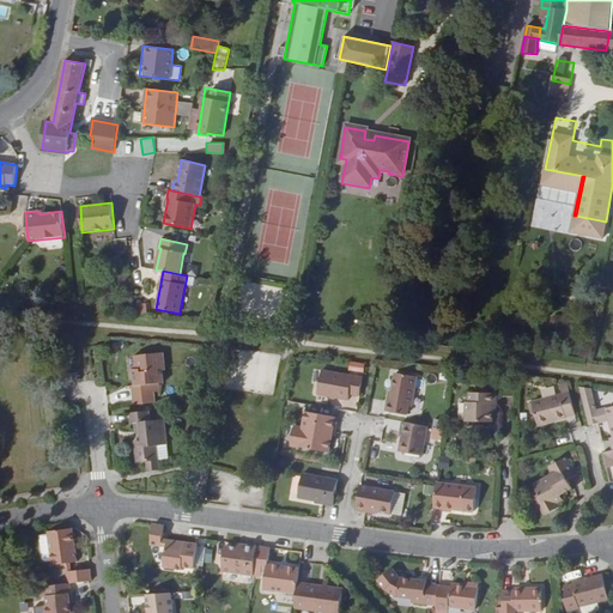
[(164,353),(134,356),(135,369),(133,369),(134,386),(132,386),(134,405),(156,402),(155,392),(159,392),(159,384),(164,383),(163,370),(165,370),(164,353)]
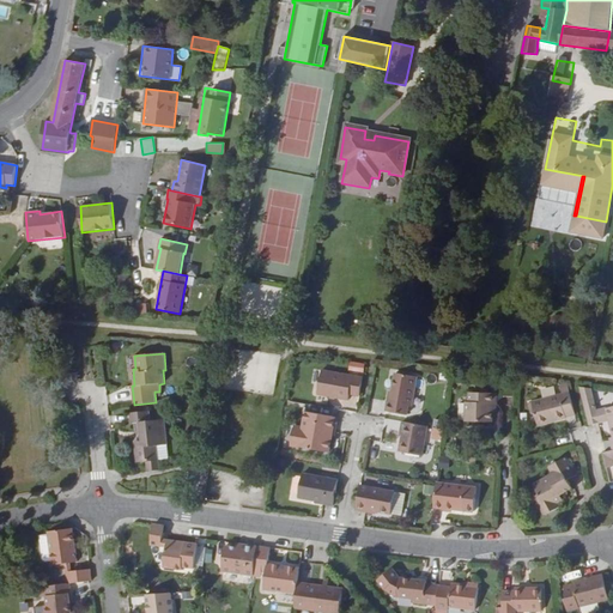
[(363,372),(364,364),(350,362),(347,370),(363,372)]
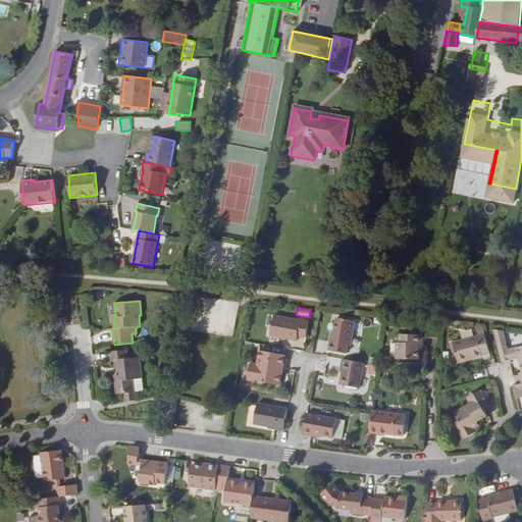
[(309,321),(274,315),(270,336),(297,341),(298,336),(307,337),(309,321)]
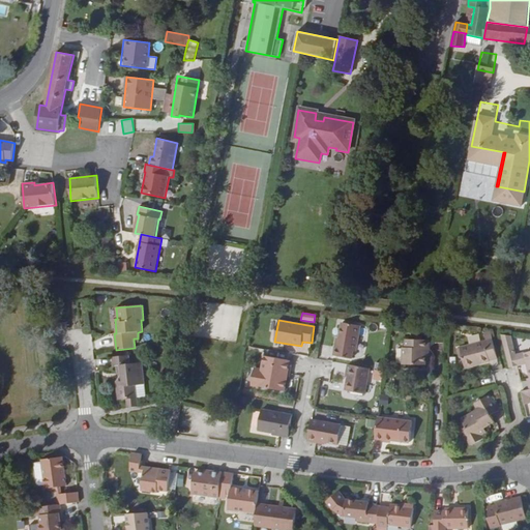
[(361,326),(343,323),(340,337),(339,341),(335,341),(333,355),(352,359),(354,351),(356,351),(361,326)]
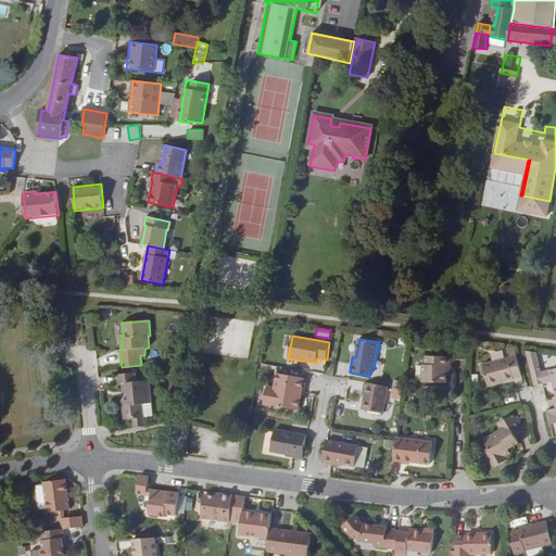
[(510,357),(479,366),(481,375),(484,374),(488,386),(515,379),(515,378),(522,377),(516,350),(508,349),(510,357)]
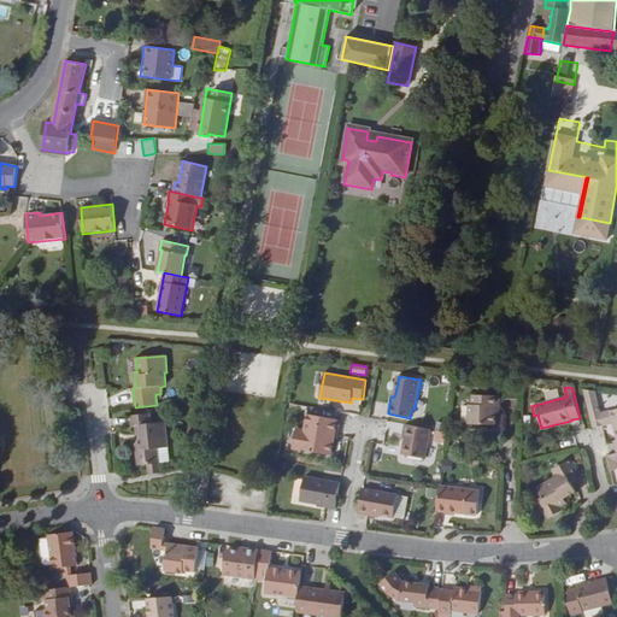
[(595,392),(583,389),(593,428),(603,425),(604,425),(601,413),(595,392)]
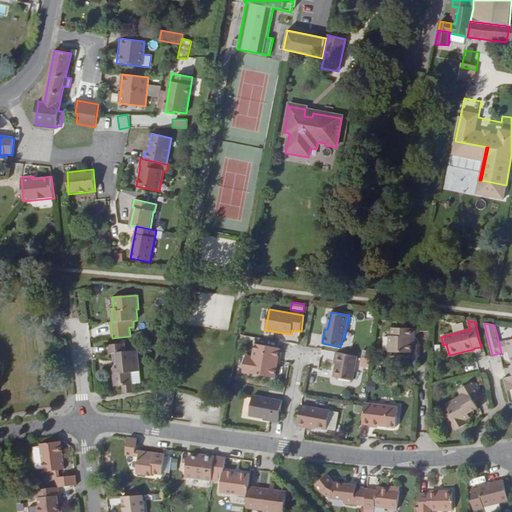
[(415,328),(392,328),(392,336),(389,336),(389,352),(411,353),(411,344),(412,337),(415,337),(415,328)]
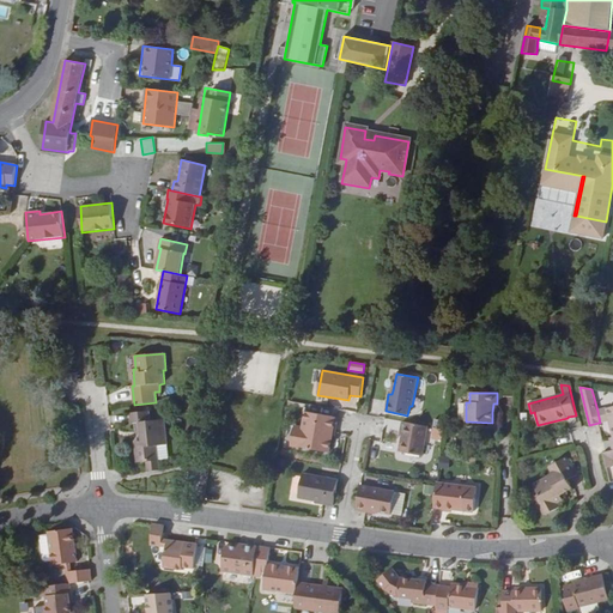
[(606,408),(598,411),(600,423),(610,420),(606,408)]
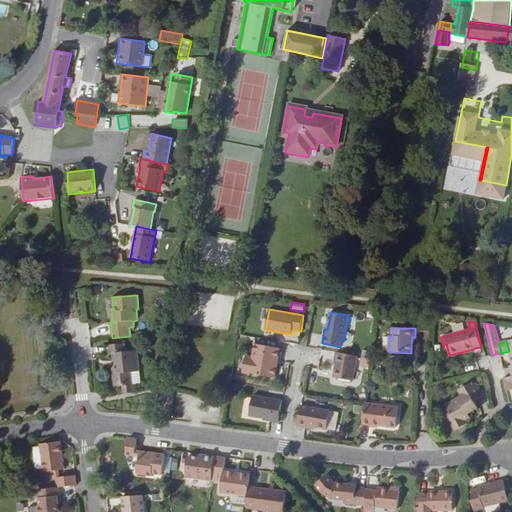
[(125,343),(108,345),(109,354),(112,354),(112,362),(117,361),(117,363),(112,369),(114,387),(122,386),(123,394),(134,392),(133,384),(132,372),(140,371),(138,350),(126,351),(125,343)]
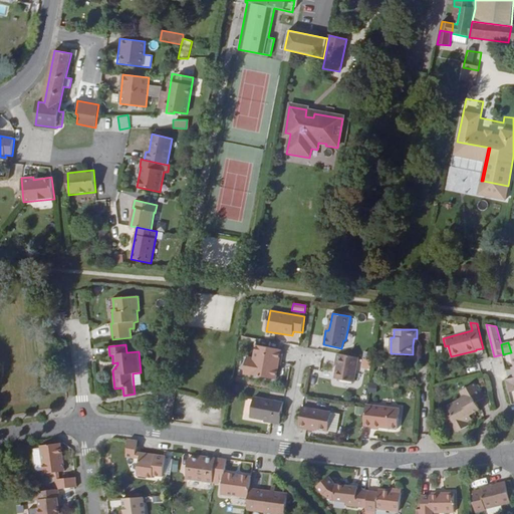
[(278,349),(256,345),(254,358),(247,357),(243,373),(276,379),(279,363),(278,363),(279,358),(280,358),(281,353),(278,349)]
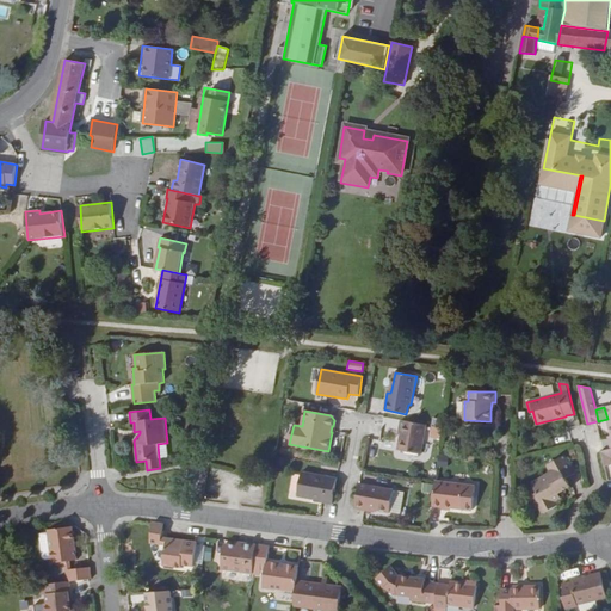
[(426,425),(401,420),(400,431),(401,432),(400,434),(397,450),(421,455),(426,425)]
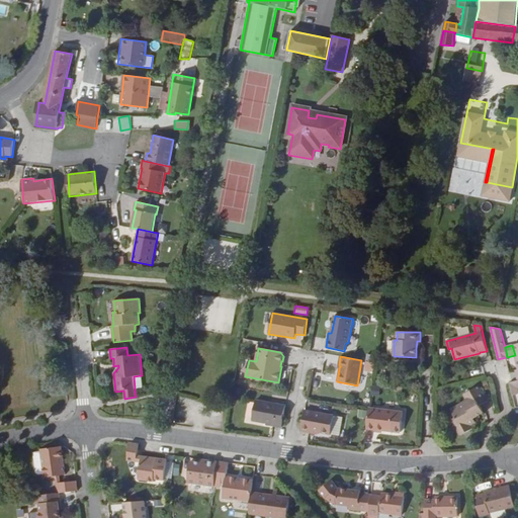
[(363,371),(372,372),(373,362),(364,361),(363,371)]
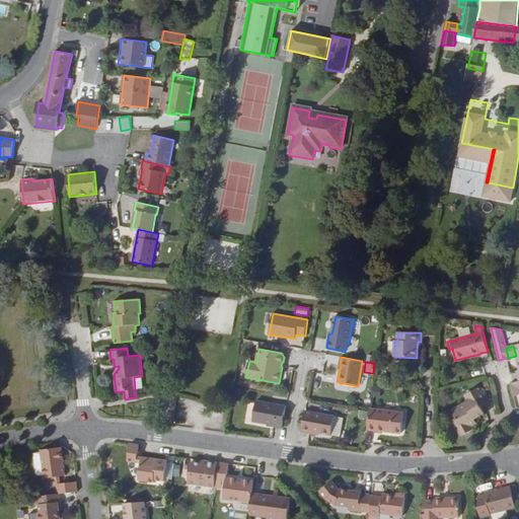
[(142,376),(134,377),(135,389),(143,388),(142,376)]
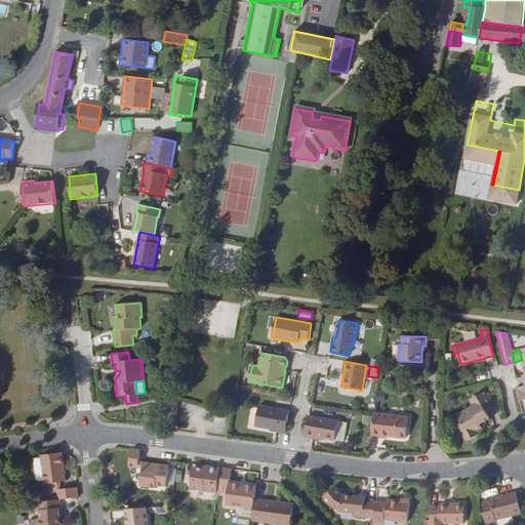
[(485,392),(470,400),(474,406),(457,415),(461,423),(457,426),(467,442),(479,435),(478,432),(475,428),(480,423),(490,418),(487,411),(494,407),(485,392)]
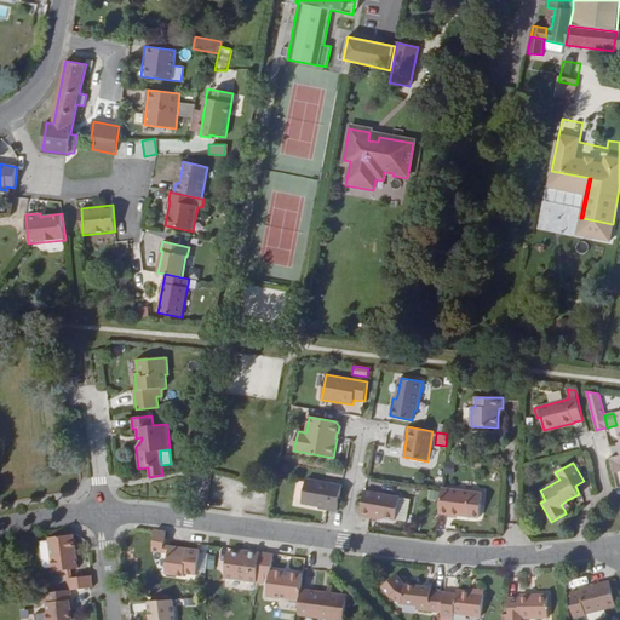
[(343,486),(306,478),(302,504),(328,509),(328,510),(338,512),(343,486)]
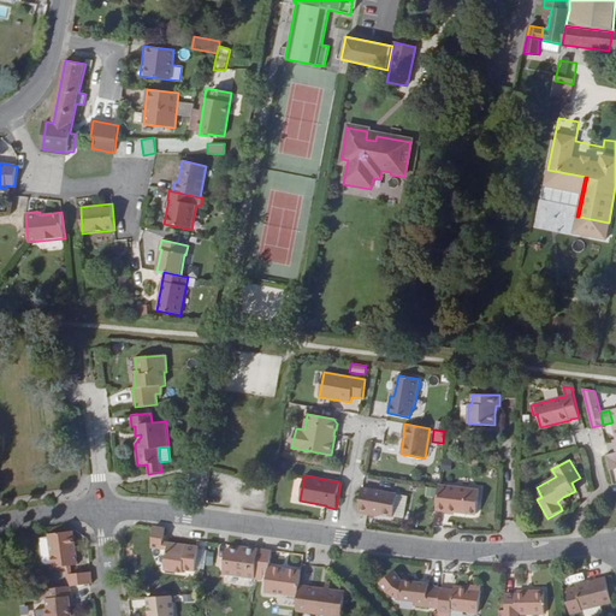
[(479,490),(439,485),(439,489),(436,510),(477,515),(479,490)]
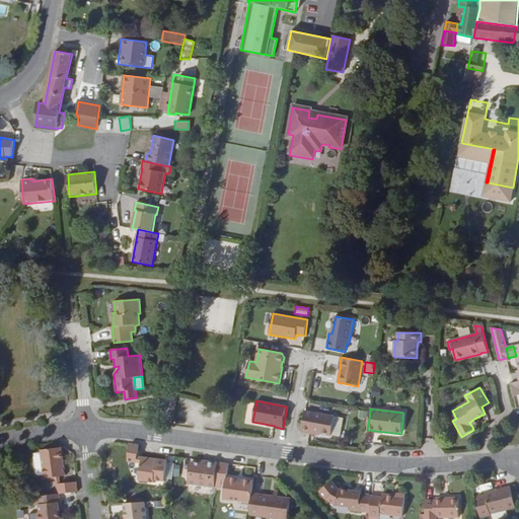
[(335,417),(305,411),(301,432),(309,433),(310,432),(319,434),(331,435),(335,417)]
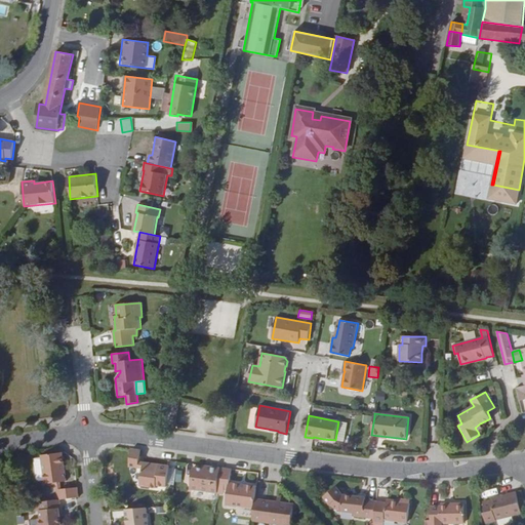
[(348,422),(338,421),(335,440),(345,442),(348,422)]
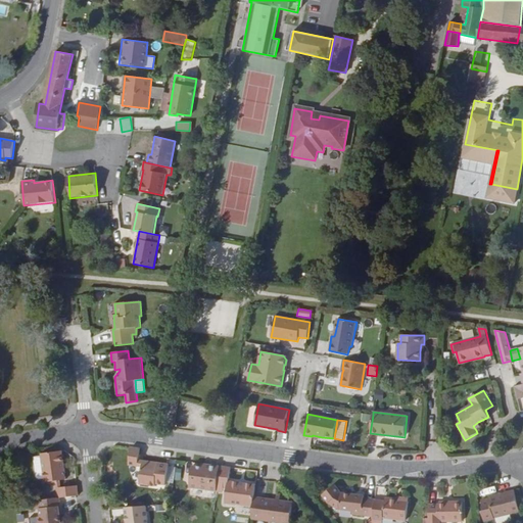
[(140,448),(131,447),(128,465),(138,466),(139,460),(140,448)]
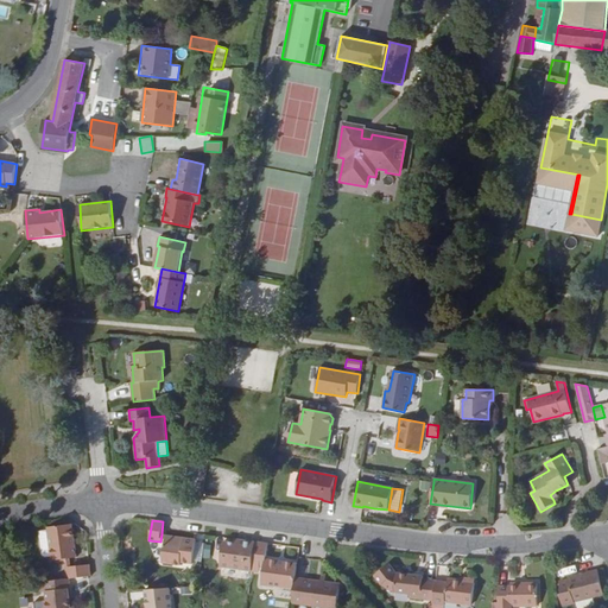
[(77,557),(73,524),(48,527),(48,530),(38,531),(42,556),(45,558),(51,557),(52,561),(57,561),(70,558),(77,557)]
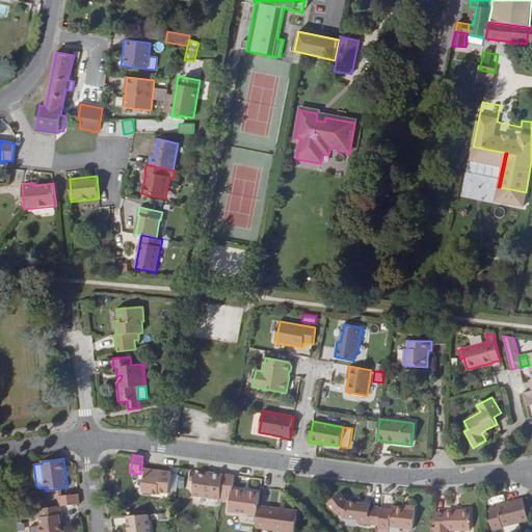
[(144,472),(144,475),(142,494),(158,496),(159,493),(168,494),(173,472),(169,472),(155,470),(155,473),(144,472)]
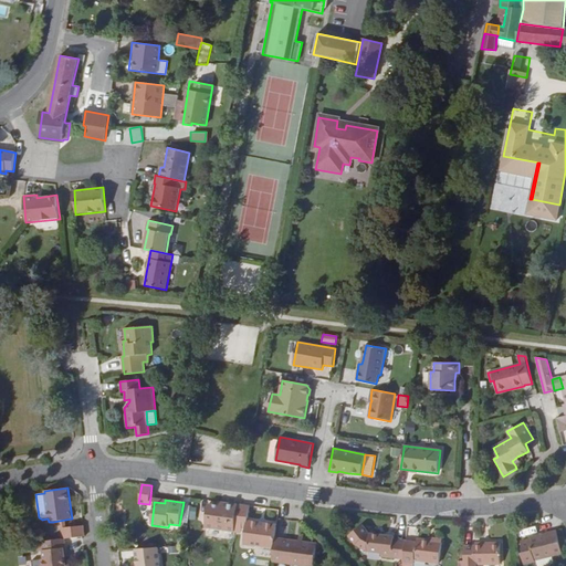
[(219,504),(209,503),(205,528),(234,533),(234,532),(238,504),(223,502),(223,505),(219,504)]
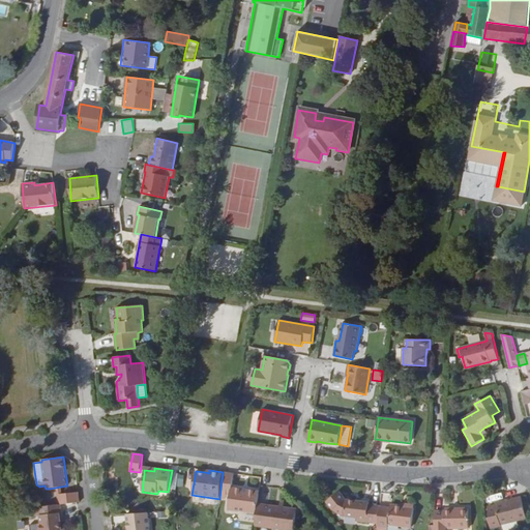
[(234,474),(223,472),(219,498),(230,500),(228,510),(256,513),(257,507),(258,504),(259,491),(232,487),(234,474)]
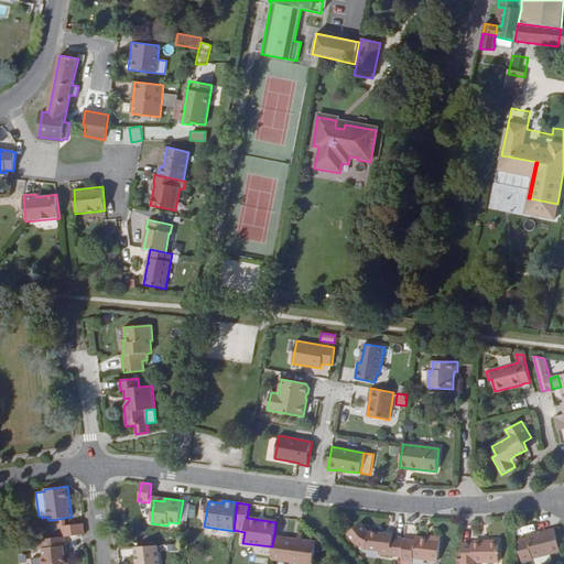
[(66,525),(61,527),(62,538),(65,538),(83,535),(85,535),(83,523),(66,525)]
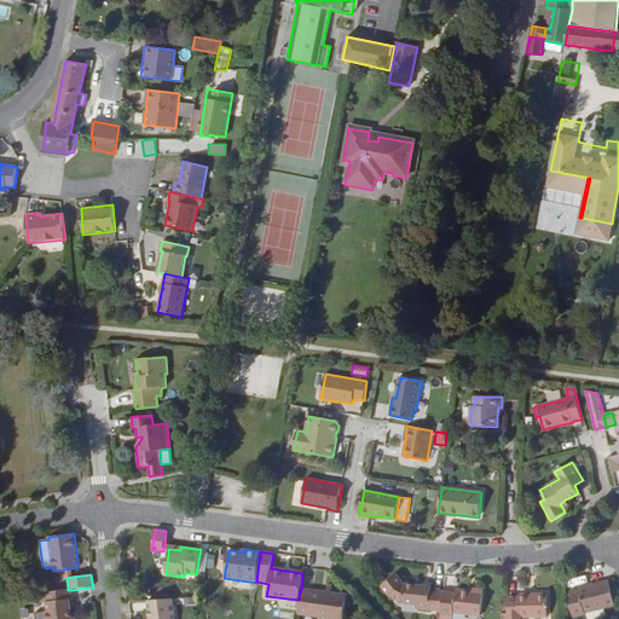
[(389,596),(401,602),(404,583),(397,574),(382,586),(389,596)]
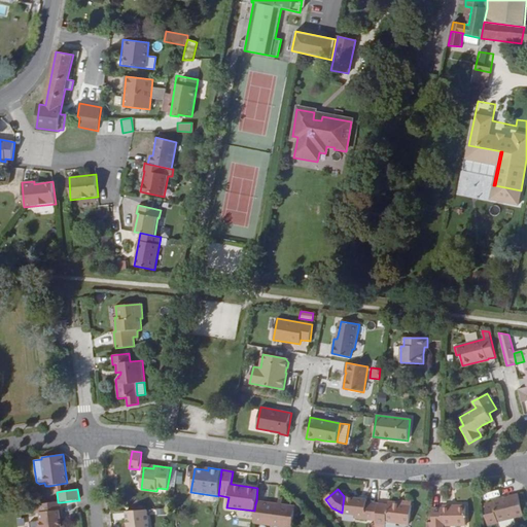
[(502,498),(492,500),(492,501),(485,503),(487,514),(485,514),(487,525),(497,523),(497,522),(524,516),(519,494),(511,496),(511,497),(503,499),(502,498)]
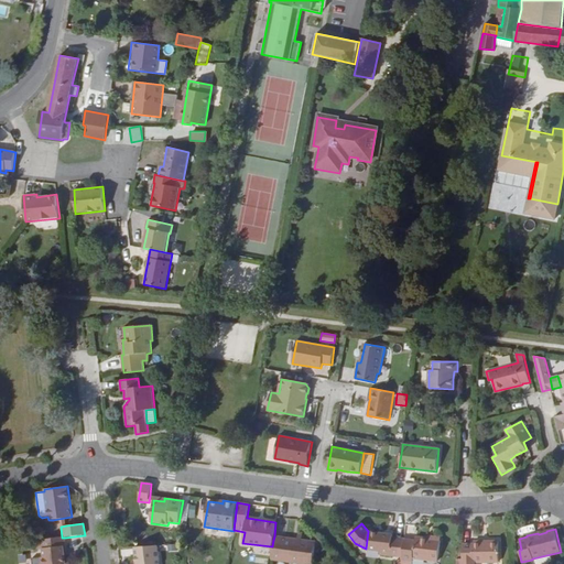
[(392,534),(368,531),(366,549),(380,551),(379,554),(402,556),(404,540),(392,538),(392,534)]
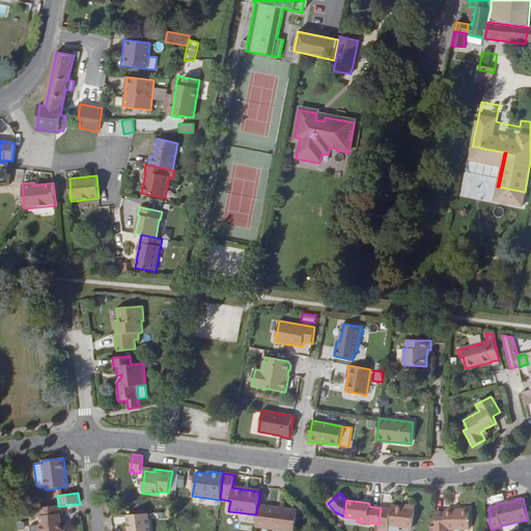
[(58,506),(36,508),(37,516),(45,515),(46,524),(38,525),(38,530),(57,530),(62,530),(61,523),(60,514),(62,514),(61,506),(58,506)]
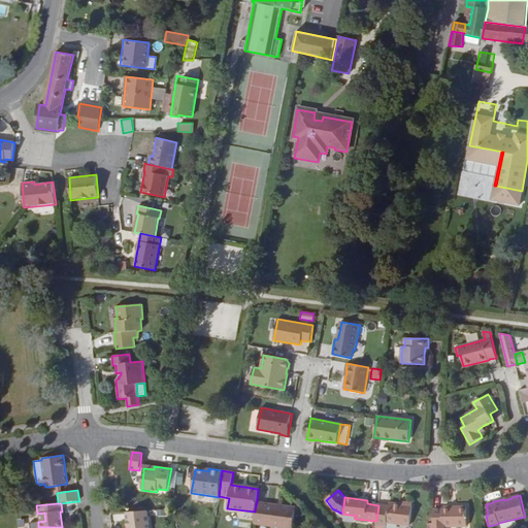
[(388,506),(378,505),(376,521),(376,524),(387,525),(387,523),(409,526),(413,506),(400,504),(389,503),(388,506)]
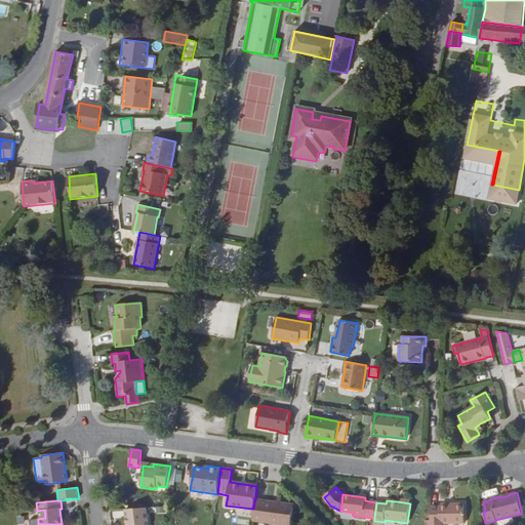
[(276,505),(254,502),(253,509),(252,521),(281,524),(290,524),(294,505),(277,501),(276,505)]
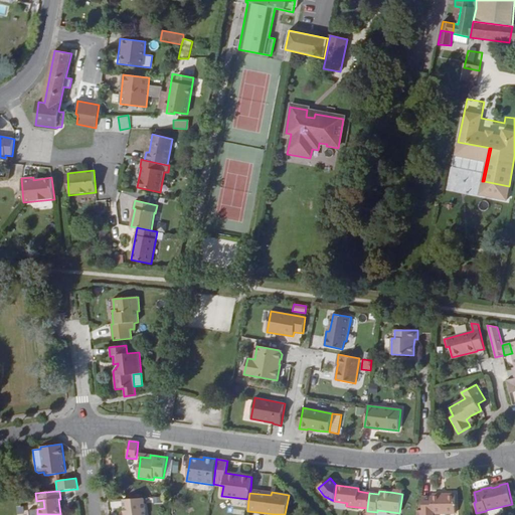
[(433,497),(422,497),(422,514),(433,514),(434,514),(456,513),(456,494),(433,494),(433,497)]
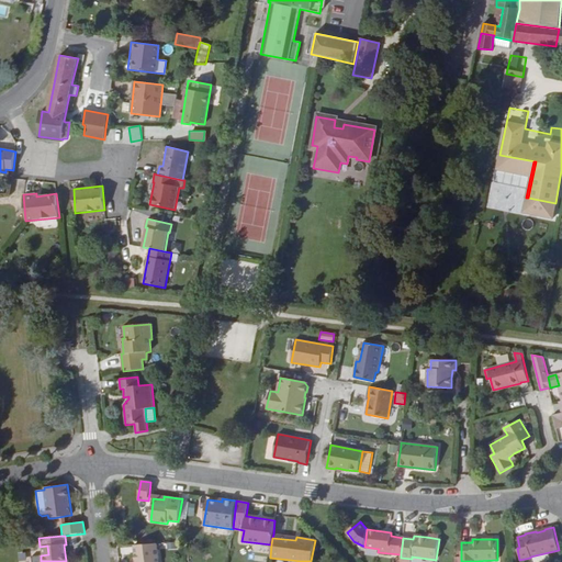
[(159,561),(158,543),(134,546),(135,561),(159,561)]
